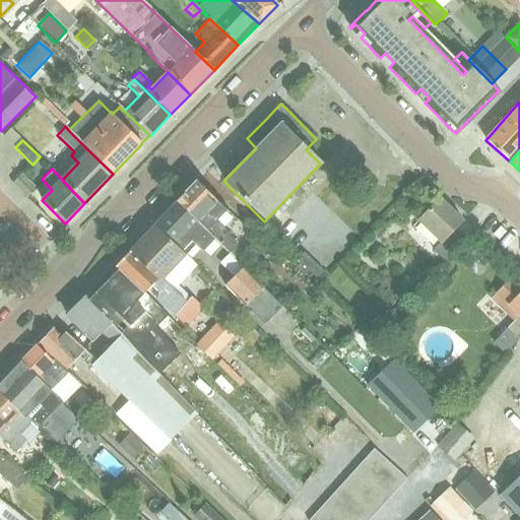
[(21,173),(12,182),(26,197),(37,188),(21,173)]
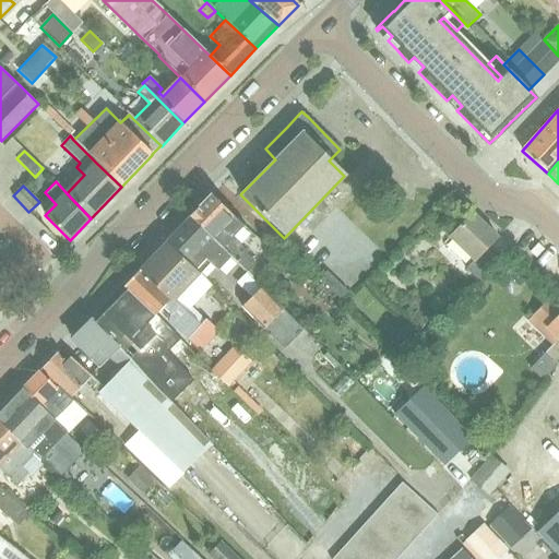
[(244,226),(211,195),(190,217),(190,218),(229,257),(233,260),(251,280),(254,275),(249,270),(254,264),(245,256),(247,253),(232,238),(244,226)]
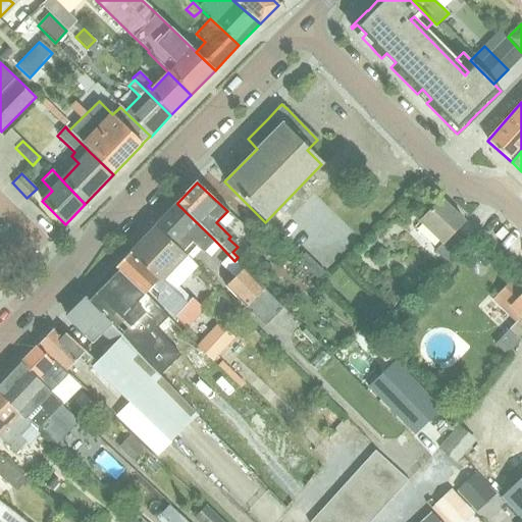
[(445,262),(468,239),(458,228),(464,221),(441,199),(420,222),(442,244),(434,252),(445,262)]
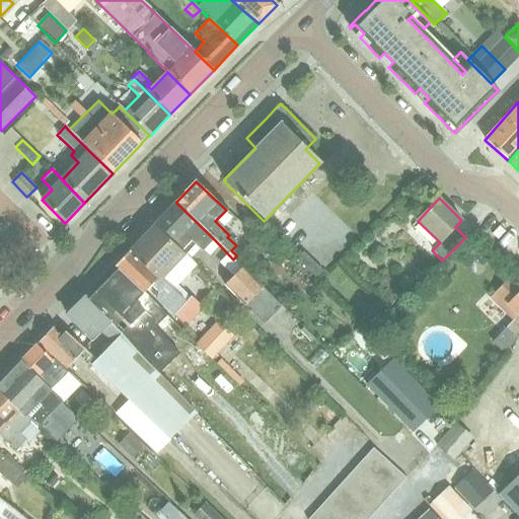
[(213,238),(176,203),(154,226),(184,254),(194,245),(200,251),(213,238)]
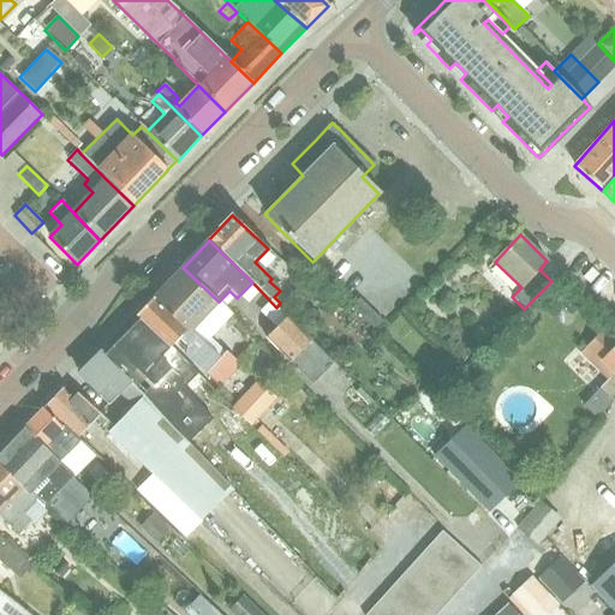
[(183,268),(153,298),(186,330),(187,329),(204,345),(210,351),(219,358),(220,360),(226,356),(227,353),(210,338),(232,315),(219,302),(183,268)]
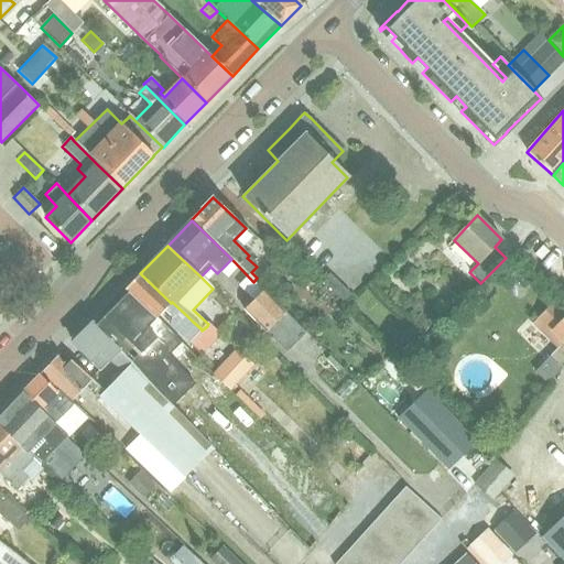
[(202,331),(172,302),(171,303),(140,273),(125,290),(155,320),(155,318),(164,310),(172,318),(171,326),(188,344),(201,333),(202,331)]
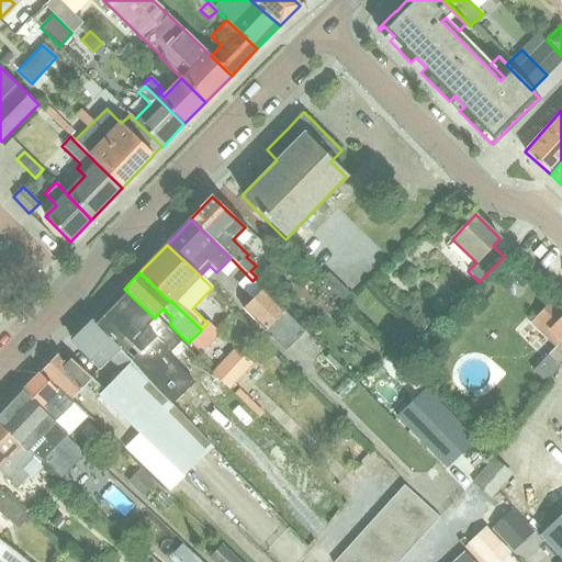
[(341,301),(348,294),(327,273),(321,281),(341,301)]
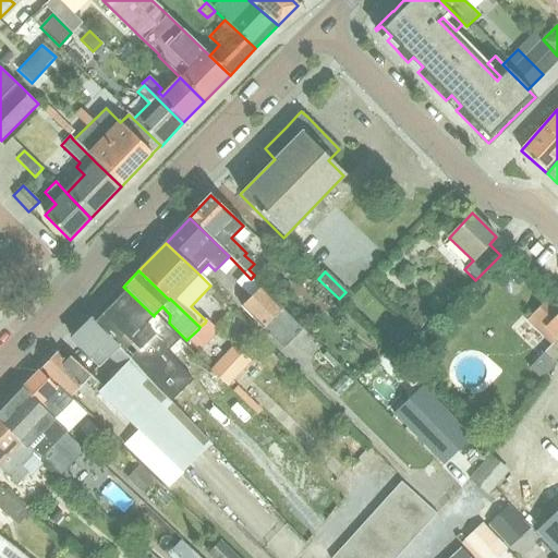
[(154,316),(123,287),(92,319),(130,361),(168,401),(191,380),(164,352),(162,353),(157,347),(160,343),(173,358),(185,346),(154,315),(154,316)]
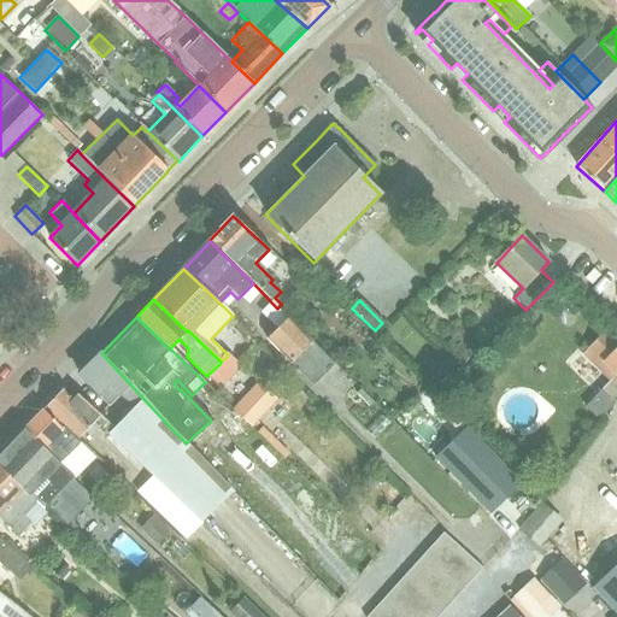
[(287,317),(275,329),(265,339),(307,382),(312,386),(334,364),(287,317)]
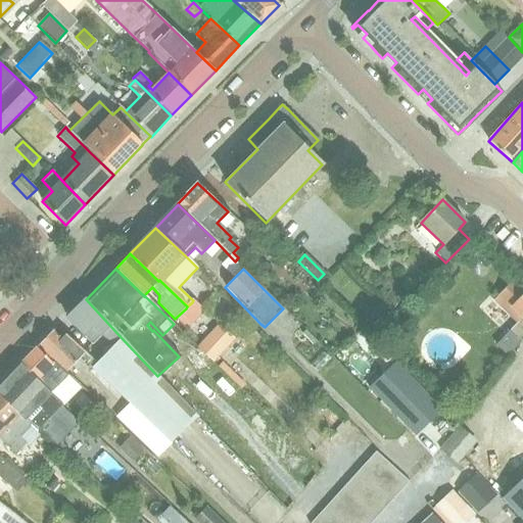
[(500,295),(493,301),(516,323),(509,330),(510,331),(496,344),(508,355),(521,342),(522,340),(522,293),(522,294),(511,283),(500,295)]
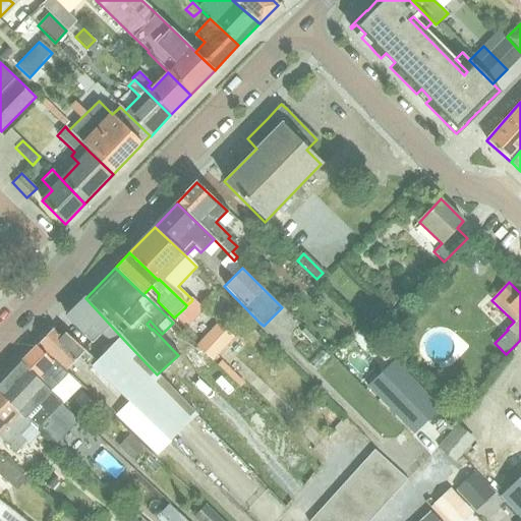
[(121,337),(85,298),(67,316),(92,342),(101,332),(113,344),(95,363),(91,366),(128,402),(157,374),(121,337)]
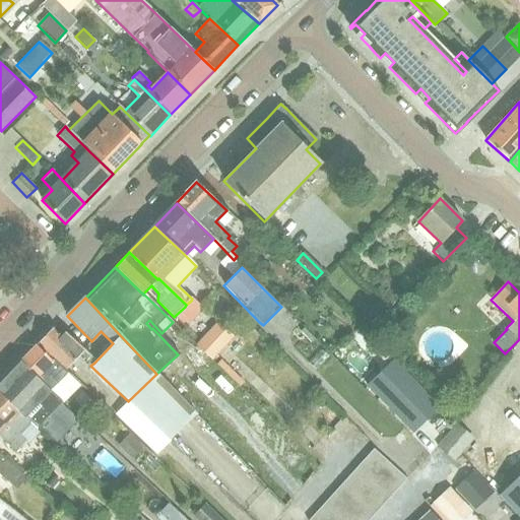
[(185,307),(174,317),(185,327),(202,309),(192,299),(186,305),(185,307)]
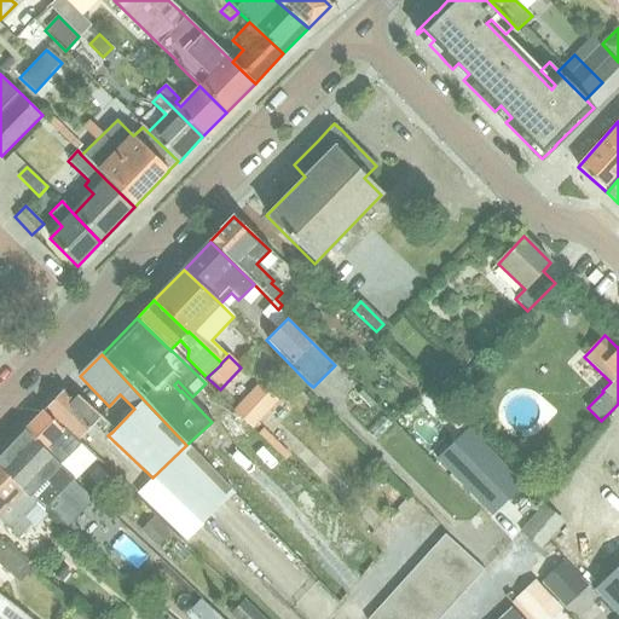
[(249,427),(276,400),(258,382),(231,409),(249,427)]
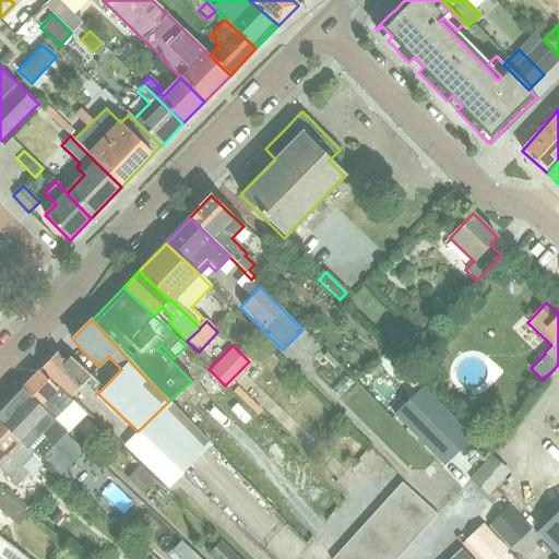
[(97,393),(102,390),(95,384),(96,383),(70,358),(66,363),(57,354),(39,372),(45,378),(47,376),(70,397),(85,382),(97,393)]
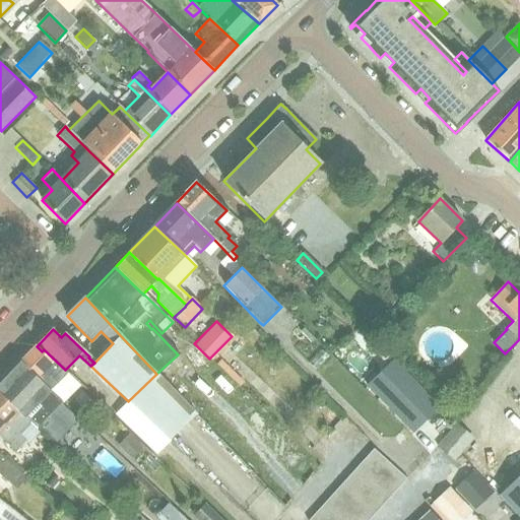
[(37,346),(21,362),(22,362),(22,363),(41,382),(49,391),(50,391),(50,392),(61,403),(79,385),(65,370),(44,349),(42,351),(37,346)]
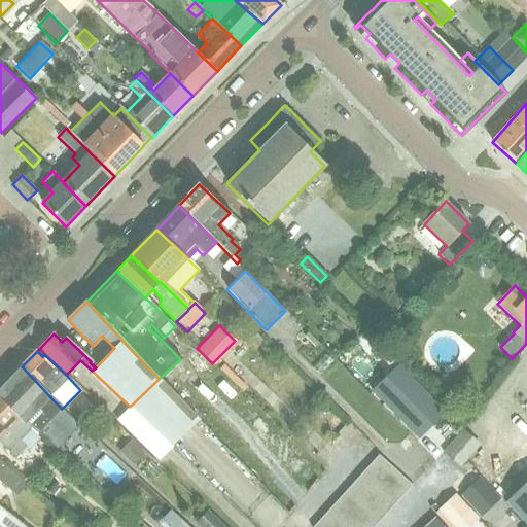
[(23,367),(0,390),(0,398),(38,433),(40,431),(58,448),(77,427),(60,411),(62,409),(50,397),(50,396),(49,396),(41,387),(23,367)]
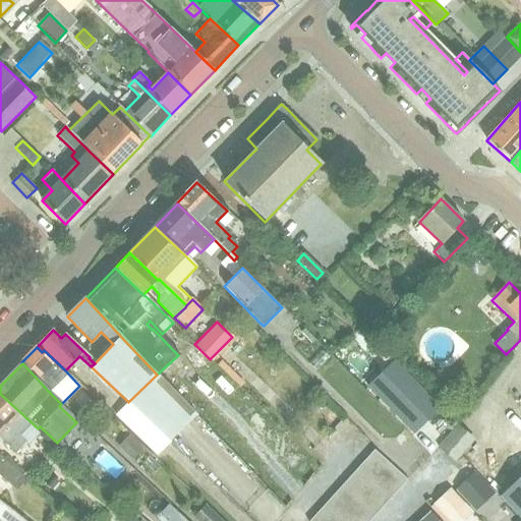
[(405,372),(380,398),(413,432),(439,407),(405,372)]
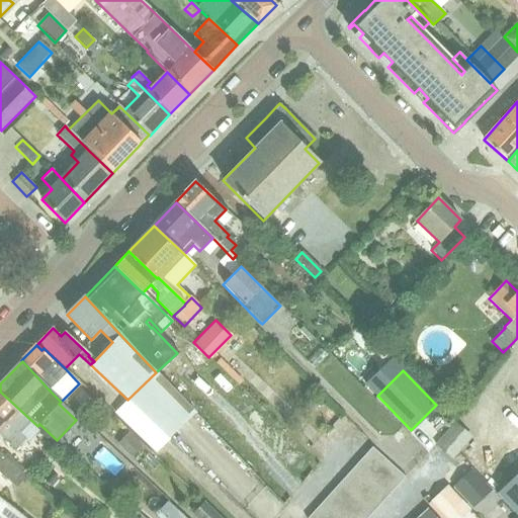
[(169,440),(195,415),(156,372),(127,400),(169,440)]
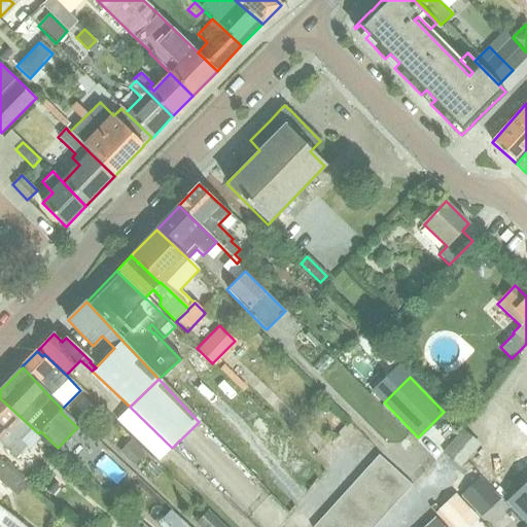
[(0,398),(0,431),(21,452),(38,433),(0,398)]
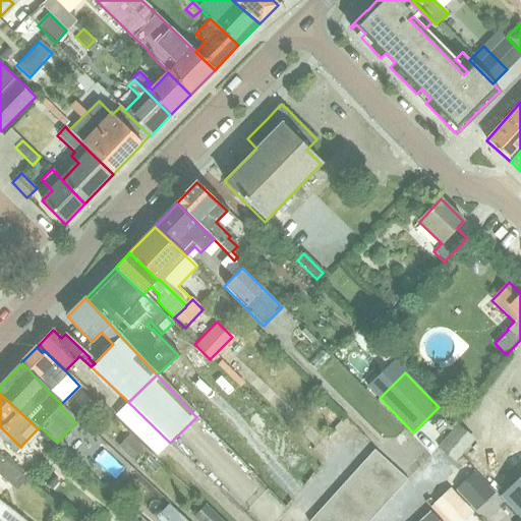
[(115,414),(157,455),(170,443),(128,402),(115,414)]
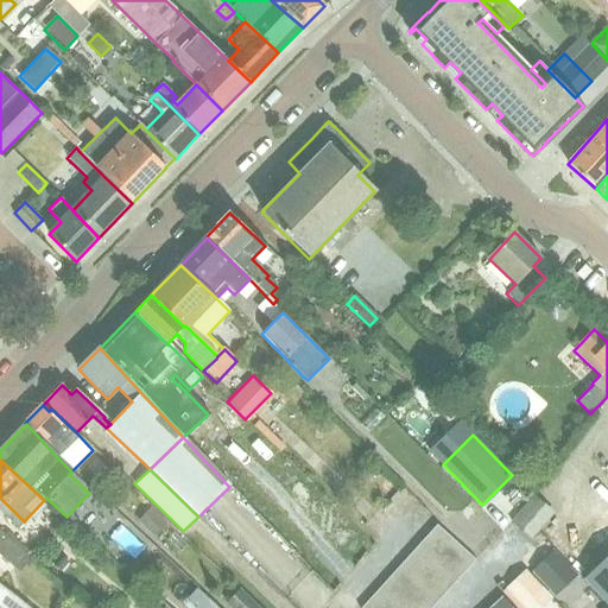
[(531,539),(552,512),(531,495),(510,521),(531,539)]
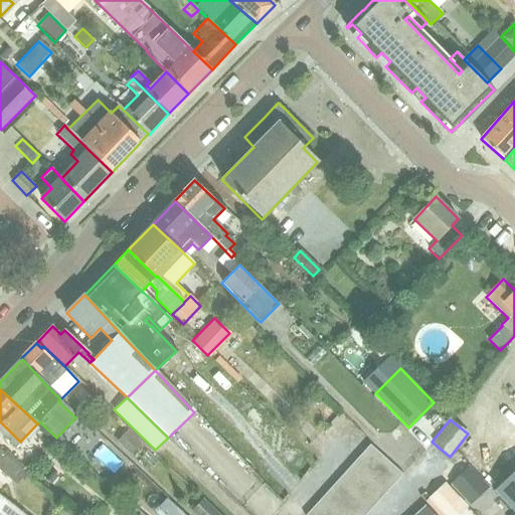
[(20,442),(0,421),(0,434),(15,448),(20,442)]
